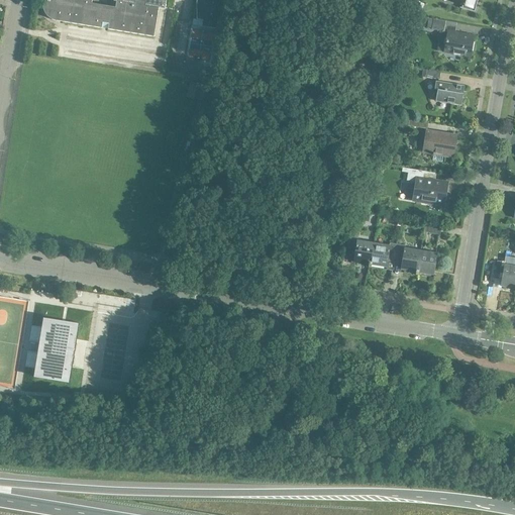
[(41,0),(41,1),(41,6),(42,10),(45,14),(49,17),(55,19),(60,20),(98,26),(103,27),(151,34),(157,6),(163,7),(164,0),(194,0),(194,18),(199,19),(198,25),(199,25),(216,28),(221,13),(224,0),(41,0)]
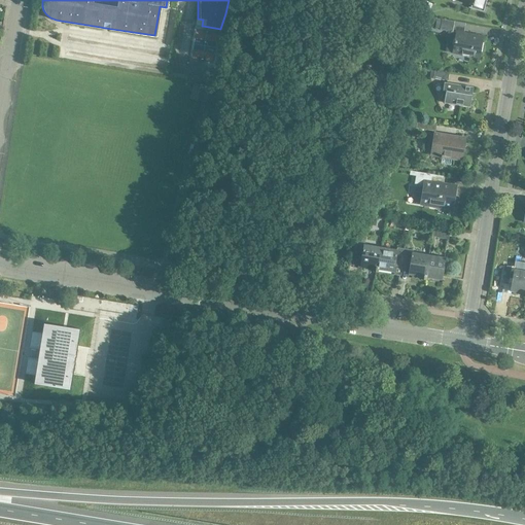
[(463,0),(470,2),(468,7),(482,10),(484,0),(463,0)]
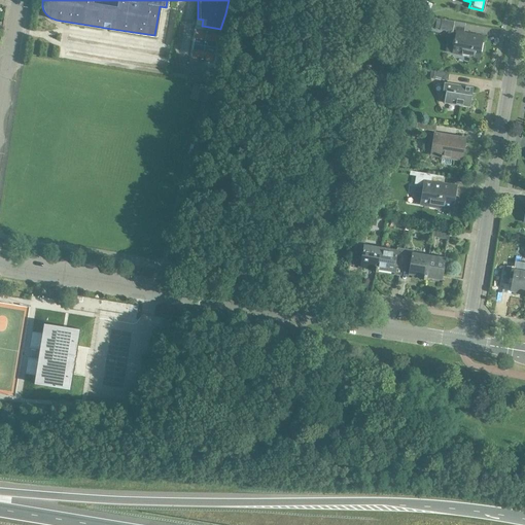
[(431,8),(422,6),(421,13),(430,14),(431,8)]
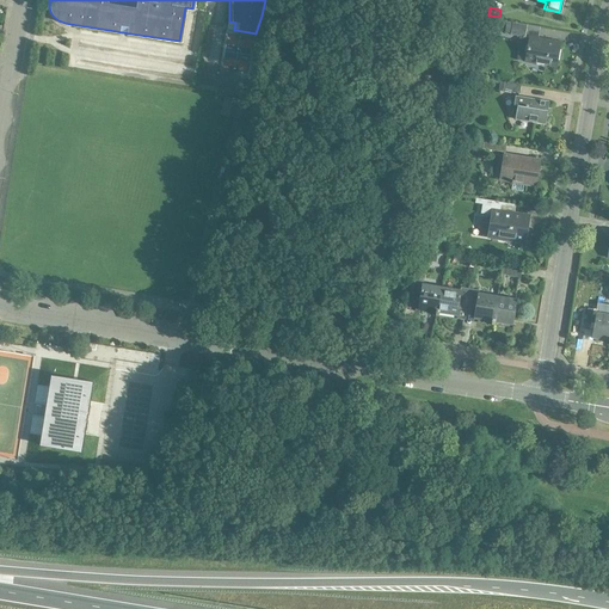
[(235,32),(235,30),(234,30),(235,23),(229,22),(226,20),(225,31),(222,30),(217,66),(245,71),(251,35),(235,32)]
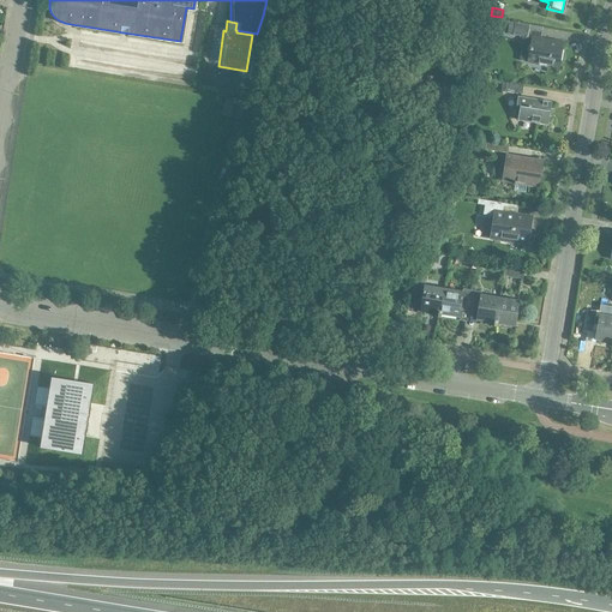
[(525,36),(527,23),(513,21),(513,22),(507,21),(504,31),(511,33),(510,33),(525,36)]
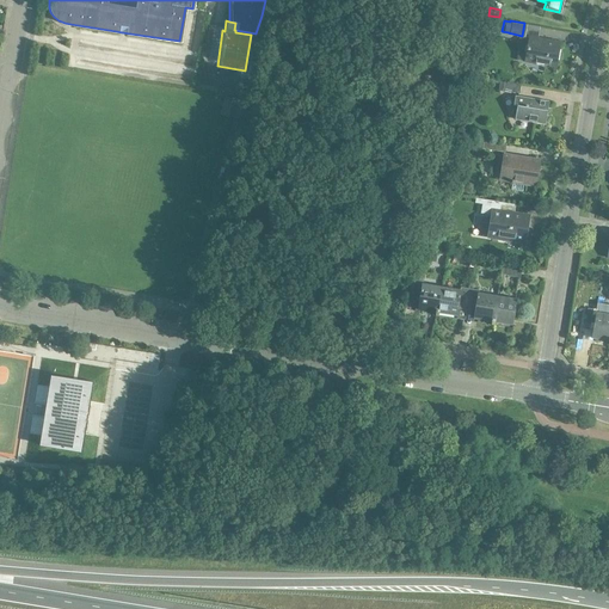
[(527,36),(523,60),(554,65),(558,42),(527,36)]
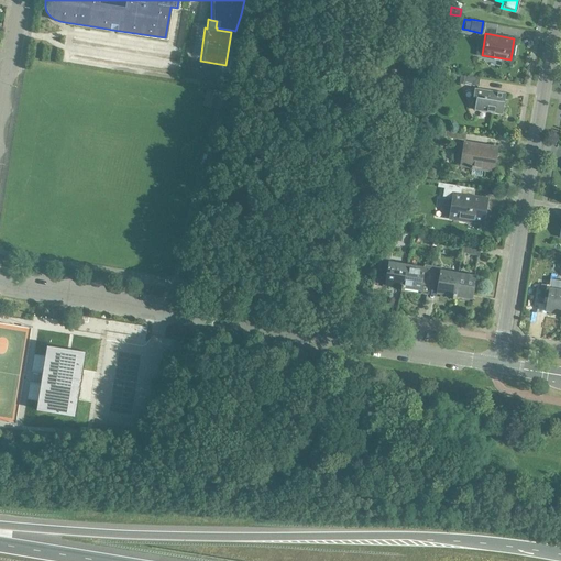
[(461,83),(476,85),(477,76),(462,74),(461,83)]
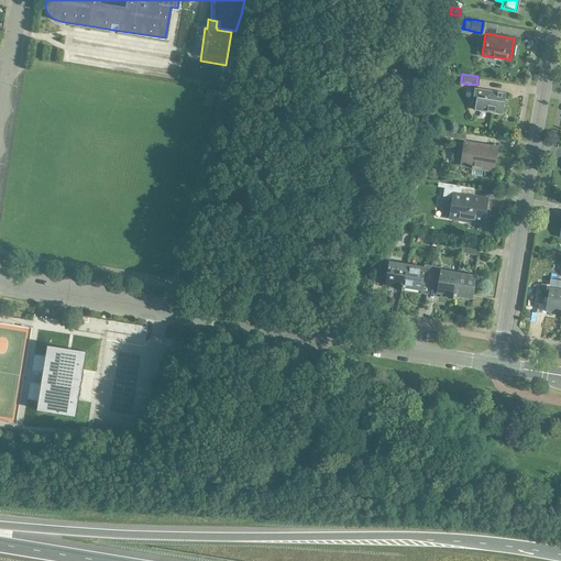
[(471,96),(475,97),(473,107),(488,109),(488,111),(501,113),(504,92),(473,87),(471,96)]
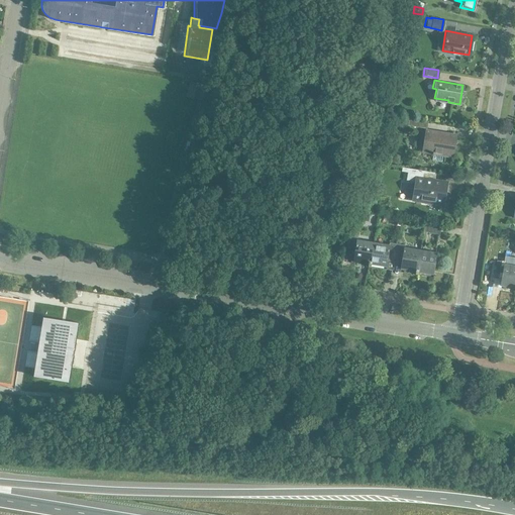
[(405,116),(403,124),(425,127),(426,119),(405,116)]
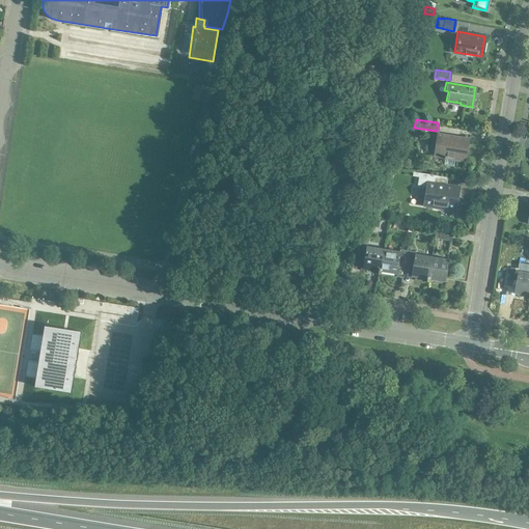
[(436,132),(433,154),(443,156),(442,158),(444,159),(444,157),(463,160),(467,137),(436,132)]
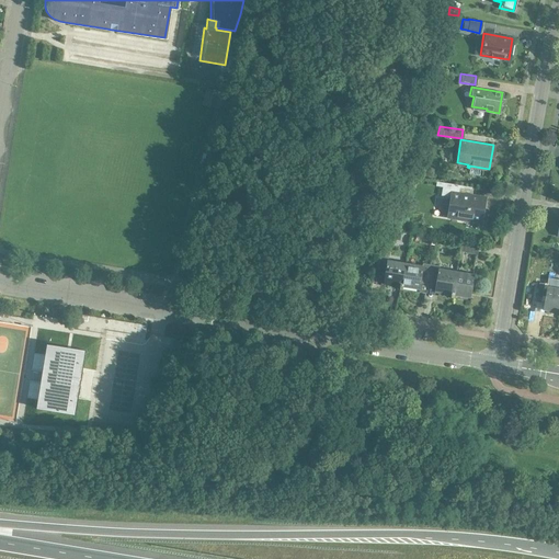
[(471,186),(456,184),(434,180),(434,185),(441,186),(440,194),(448,195),(445,214),(455,216),(479,219),(483,198),(470,196),(471,186)]
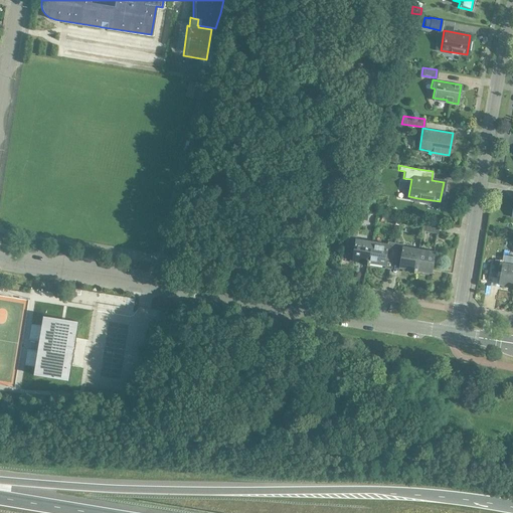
[(437,232),(438,224),(421,222),(420,230),(437,232)]
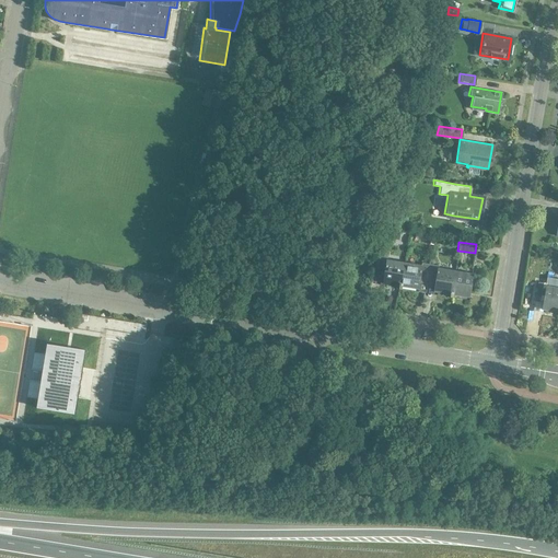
[(386,256),(378,254),(374,275),(379,275),(378,281),(397,285),(397,288),(398,288),(403,262),(386,259),(386,256)]
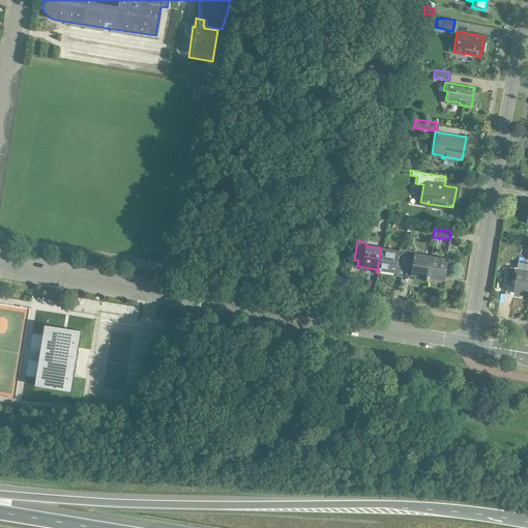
[(398,251),(381,247),(377,272),(379,272),(379,269),(394,272),(396,265),(403,267),(406,248),(398,247),(398,251)]
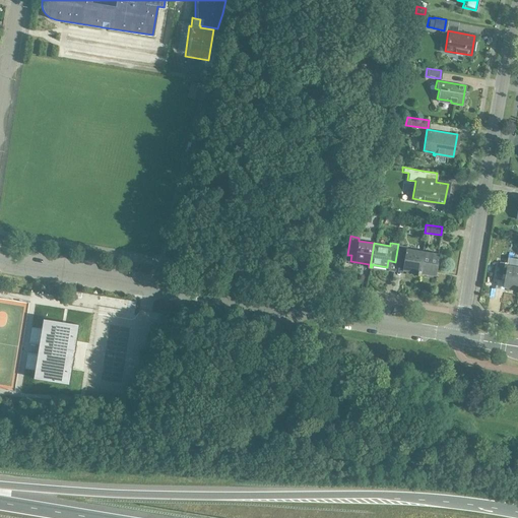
[(416,275),(417,275),(422,251),(406,248),(406,245),(398,244),(395,262),(402,263),(401,269),(416,272),(416,275)]
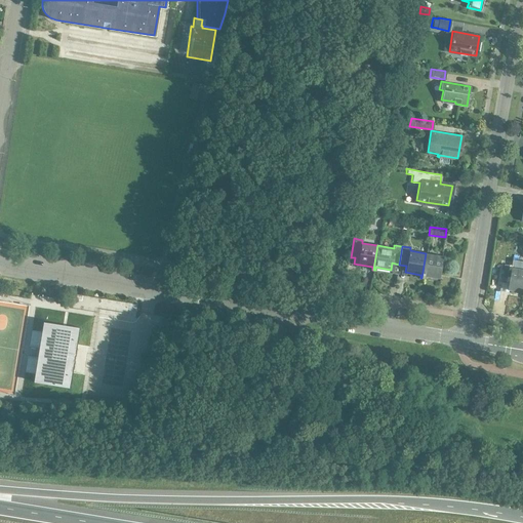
[(442,256),(426,253),(421,278),(423,278),(424,275),(439,277),(442,256)]
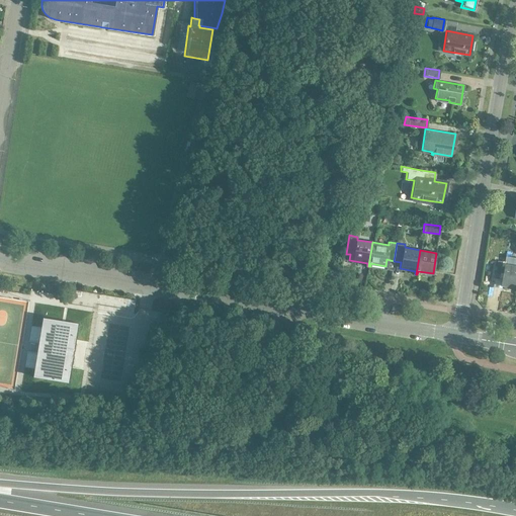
[(494,277),(498,278),(497,287),(502,288),(503,285),(515,287),(515,290),(515,289),(515,265),(504,264),(505,261),(497,260),(494,277)]
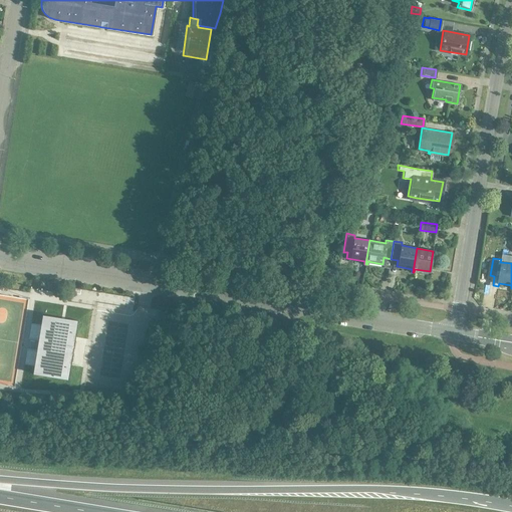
[(34,373),(67,379),(70,362),(75,335),(77,319),(62,317),(59,317),(44,314),(42,323),(36,364),(34,373)]
